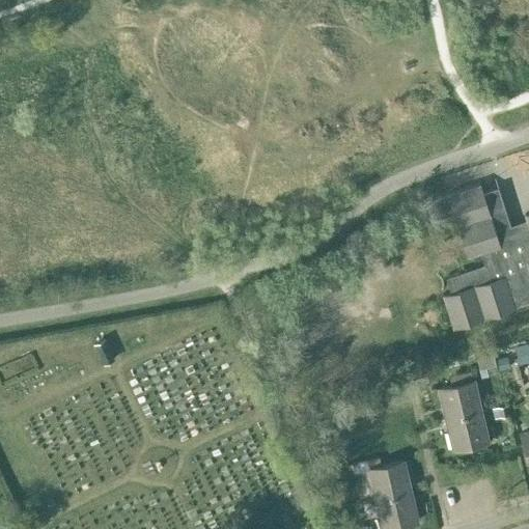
[(451,294),(442,296),(453,329),(516,308),(514,307),(528,303),(528,216),(526,217),(527,222),(511,227),(499,189),(483,194),(480,186),(449,196),(448,196),(468,258),(480,254),(485,269),(461,277),(460,274),(446,278),(451,294)]
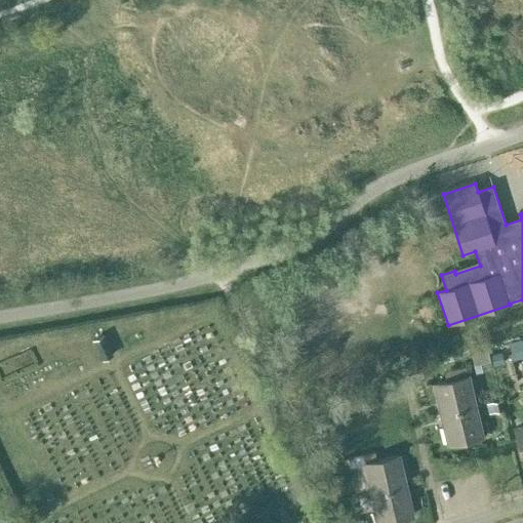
[(522,340),(511,344),(515,360),(522,358),(522,340)]
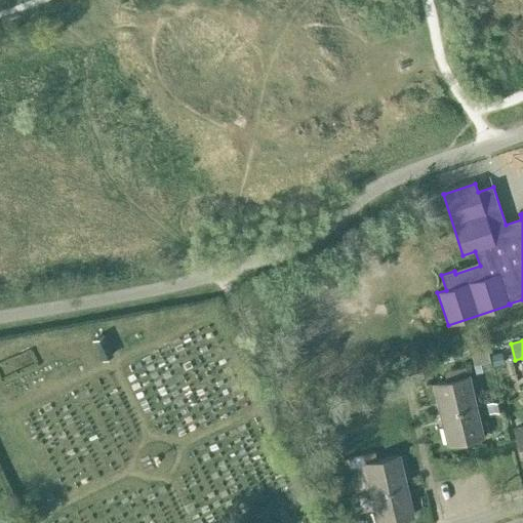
[(491,363),(489,353),(472,356),(474,367),(491,363)]
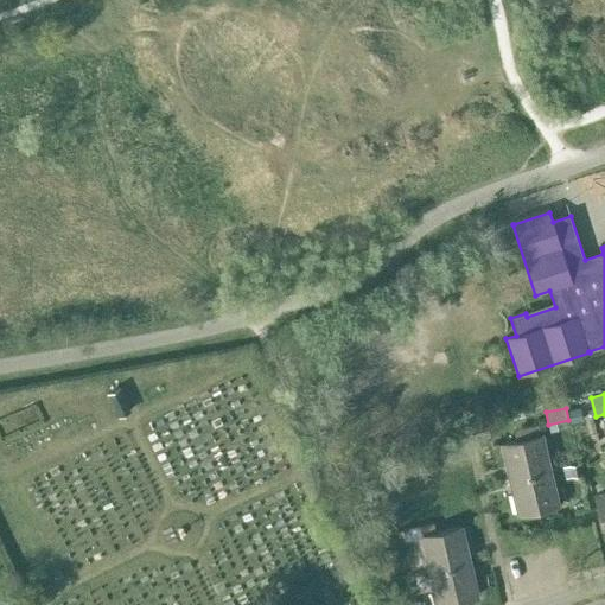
[(581,411),(571,413),(573,425),(585,421),(581,411)]
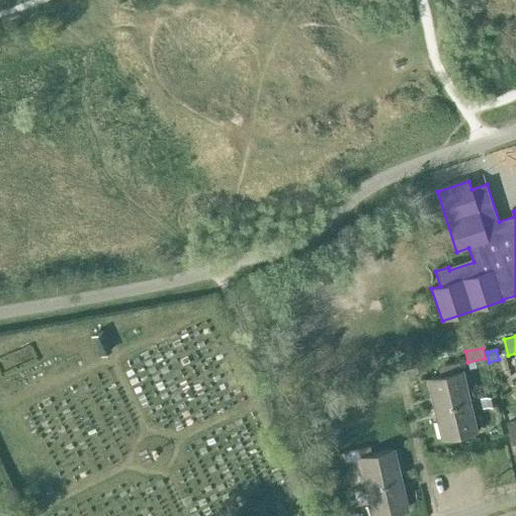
[(459,363),(439,368),(441,377),(462,372),(459,363)]
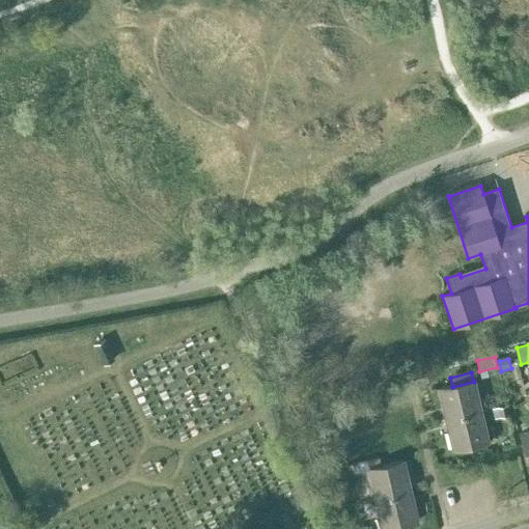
[(427,373),(416,377),(418,385),(429,381),(427,373)]
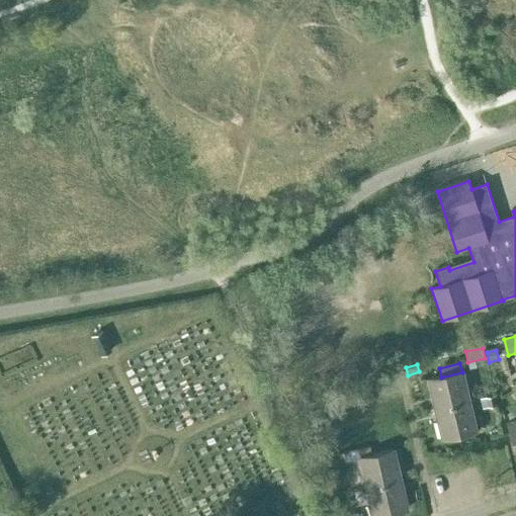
[(436,410),(469,403),(462,372),(441,377),(429,380),(436,410)]
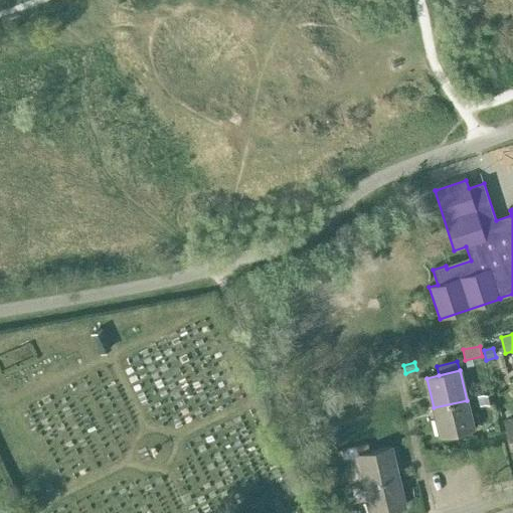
[(485,407),(495,404),(492,394),(482,396),(485,407)]
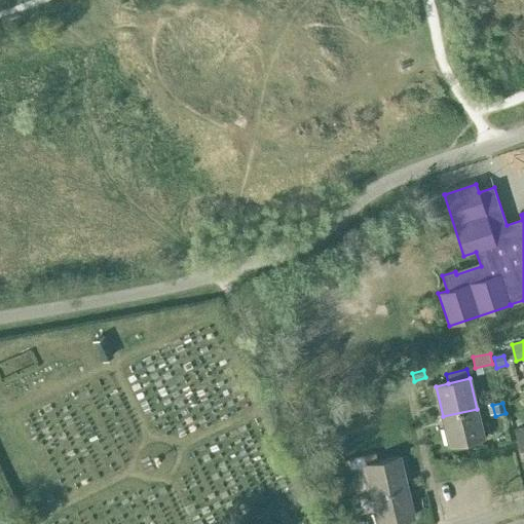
[(484,439),(477,409),(443,416),(449,447),(484,439)]
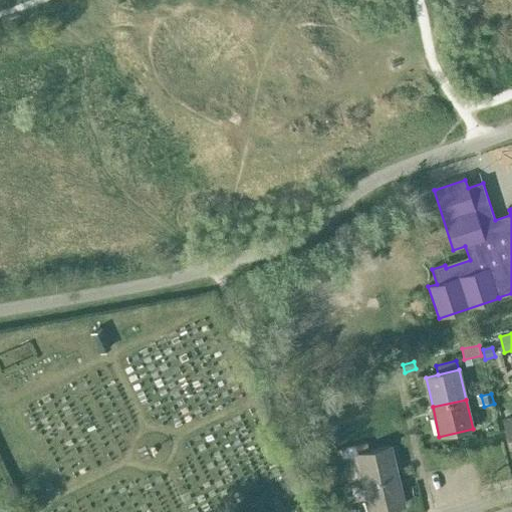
[(357,456),(369,453),(368,445),(355,448),(357,456)]
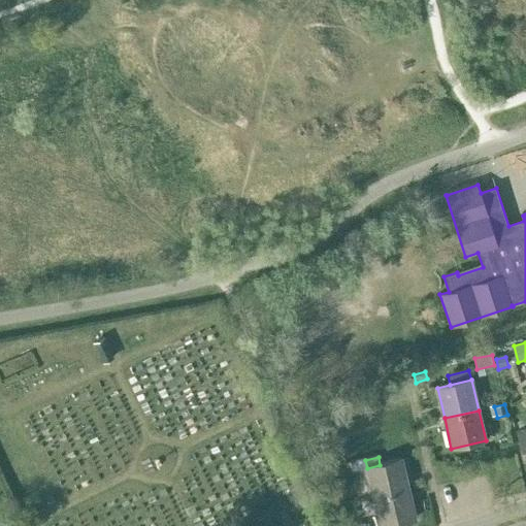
[(374,498),(408,490),(402,460),(367,468),(374,498)]
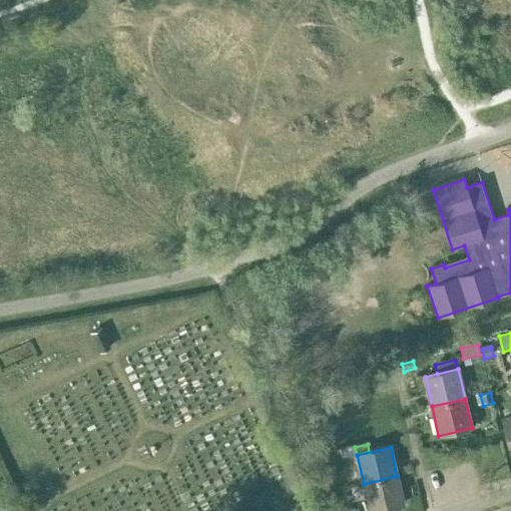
[(397,476),(364,484),(370,510),(383,510),(404,506),(397,476)]
